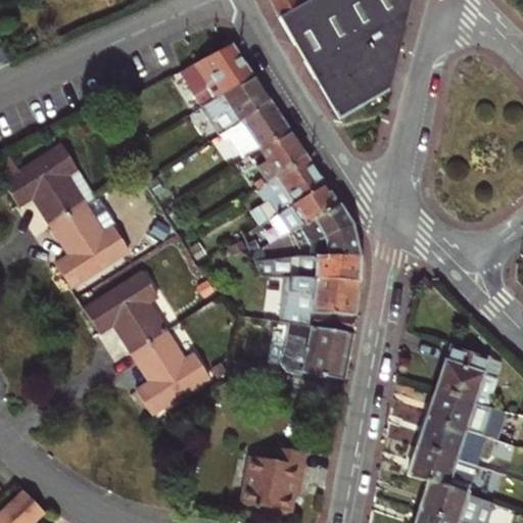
[(271,0),(279,16),(306,0),(271,0)]
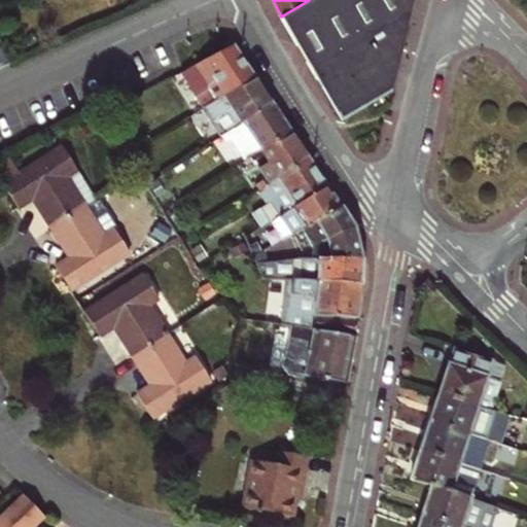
[(342,120),(391,90),(372,75),(374,69),(351,61),(353,49),(324,0),(309,0),(281,16),(342,120)]
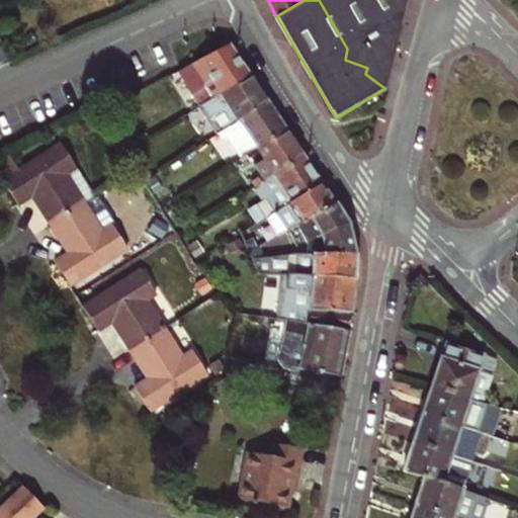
[(365,74),(384,88),(406,0),(319,0),(347,49),(345,60),(367,68),(365,74)]
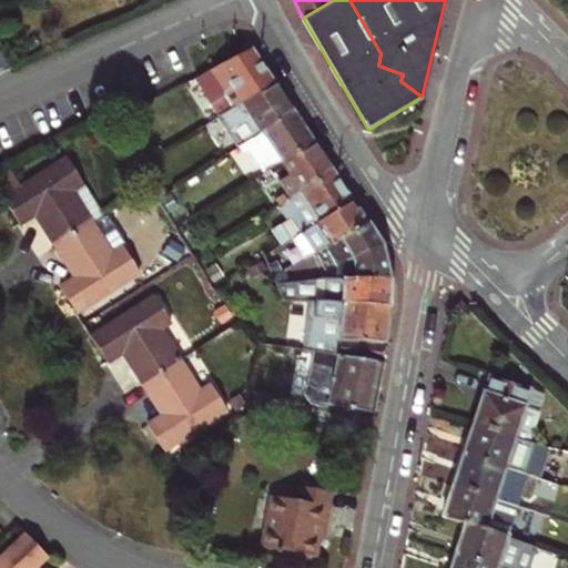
[(208,98),(221,118),(275,81),(253,48),(206,71),(210,78),(201,82),(205,92),(226,81),(230,87),(208,98)]
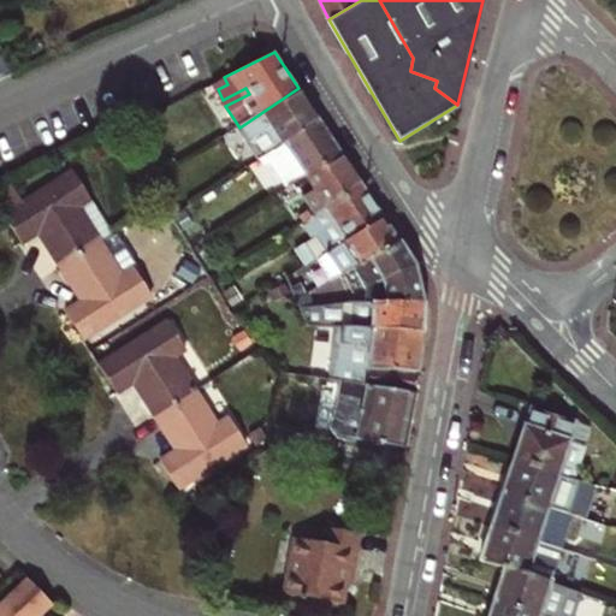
[(223,100),(225,106),(249,94),(246,88),(223,100)]
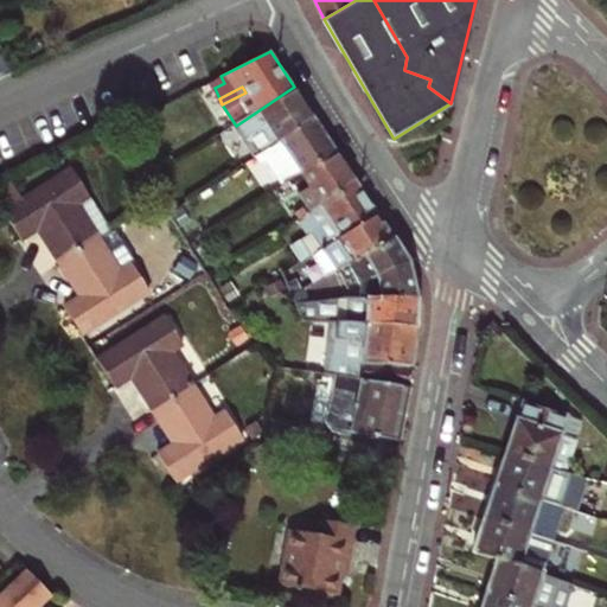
[(255,157),(267,148),(314,119),(294,87),(236,126),(255,157)]
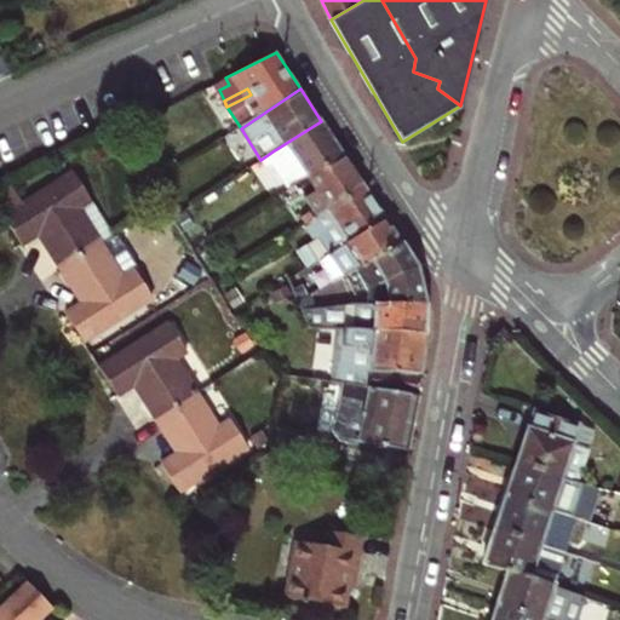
[(294,185),(308,177),(343,155),(321,121),(273,151),(277,160),(294,185)]
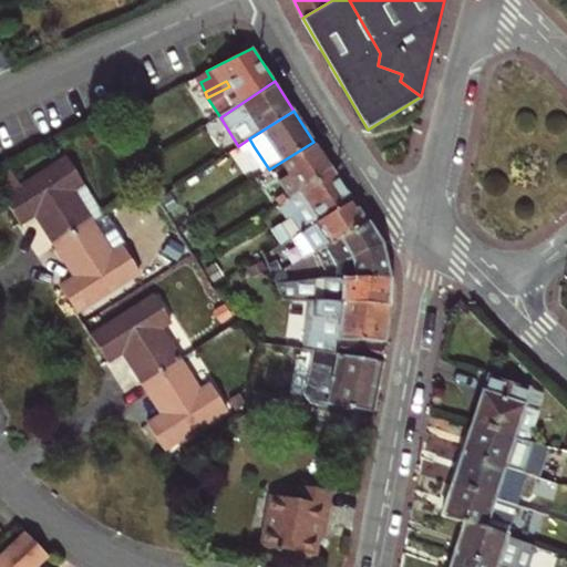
[(276,197),(280,204),(333,171),(313,142),(281,162),(289,174),(280,179),(286,192),(276,197)]
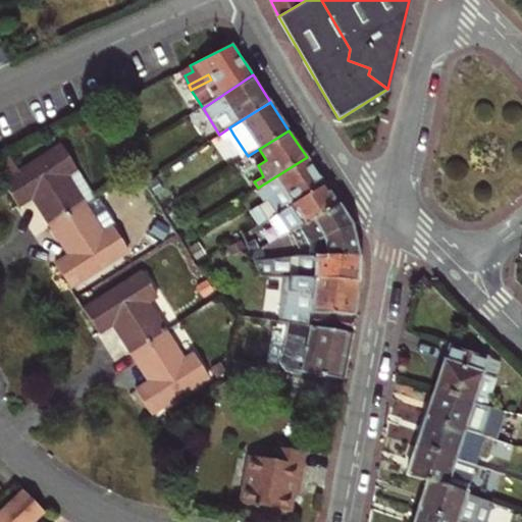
[(248,156),(233,135),(227,139),(241,160),(248,156)]
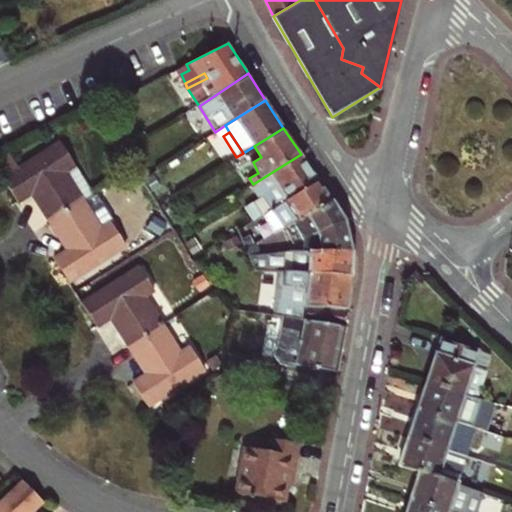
[(0,159),(0,171),(21,204),(38,194),(41,198),(38,200),(53,223),(87,202),(96,196),(63,145),(20,172),(10,154),(0,159)]
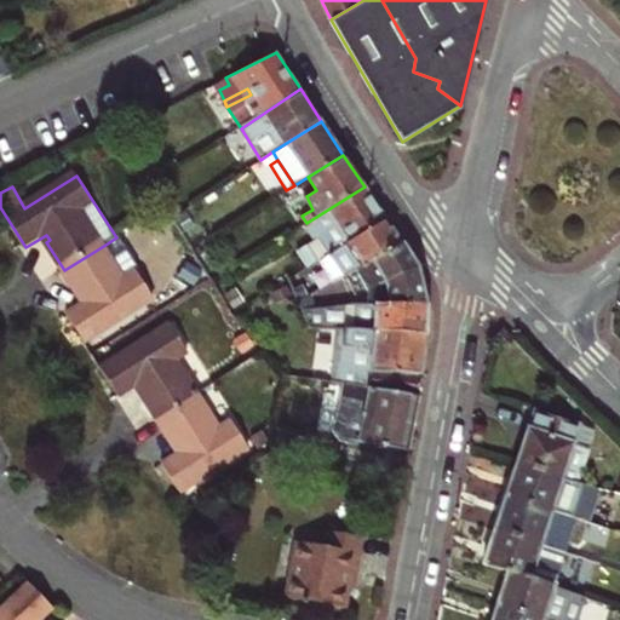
[(319,230),(332,251),(385,219),(365,187),(306,223),(313,234),(319,230)]
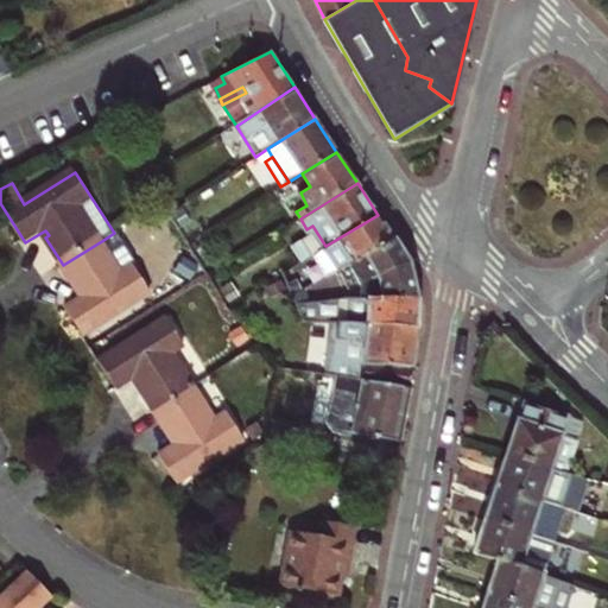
[(312,253),(327,276),(350,265),(365,258),(392,238),(378,215),(325,246),(312,253)]
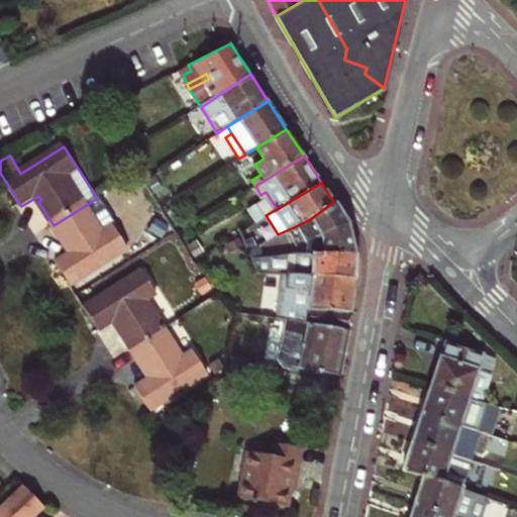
[(306,251),(311,251),(354,252),(345,220),(333,202),(310,219),(298,225),(302,234),(291,239),(294,253),(306,251)]
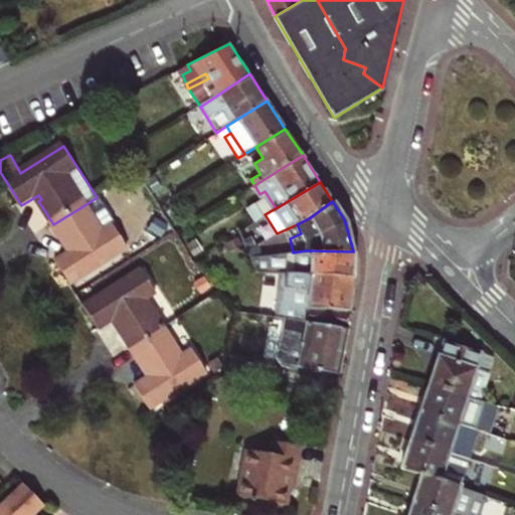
[(88,203),(53,224),(69,249),(72,247),(74,251),(57,263),(72,286),(130,249),(115,226),(106,232),(88,203)]
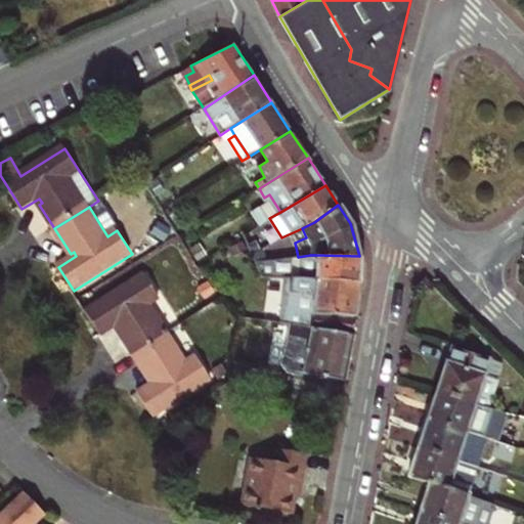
[(245,232),(253,251),(263,247),(254,227),(245,232)]
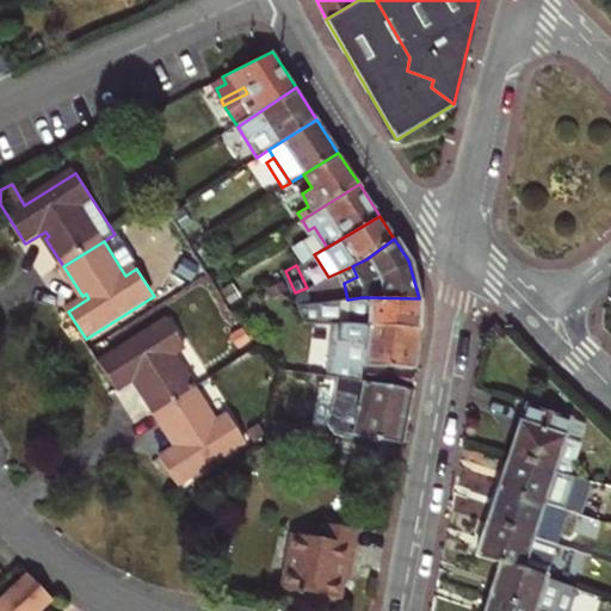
[(347,300),(319,303),(320,320),(331,321),(366,323),(368,297),(362,297),(347,300)]
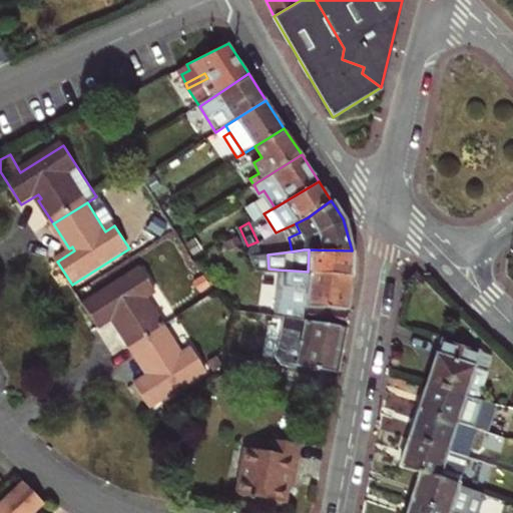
[(308,272),(353,276),(352,250),(309,249),(308,272)]
